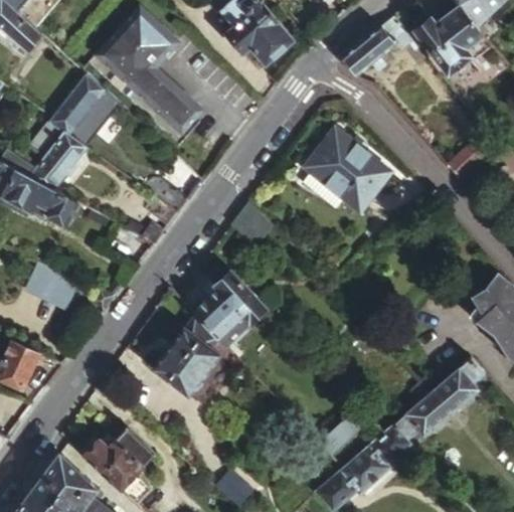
[(3,0),(0,0),(0,29),(25,52),(39,32),(5,2),(3,0)]
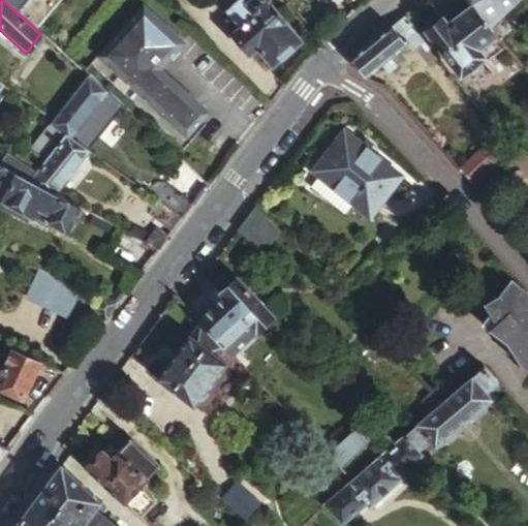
[(234,2),(216,18),(230,34),(223,40),(241,60),(248,54),(264,72),(294,45),(254,0),(247,0),(239,8),(234,2)]
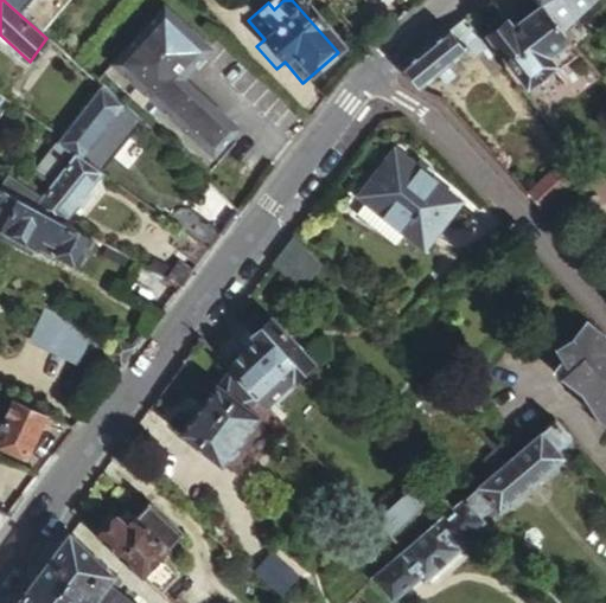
[(535,0),(542,10),(561,32),(578,17),(580,20),(600,0),(535,0)]
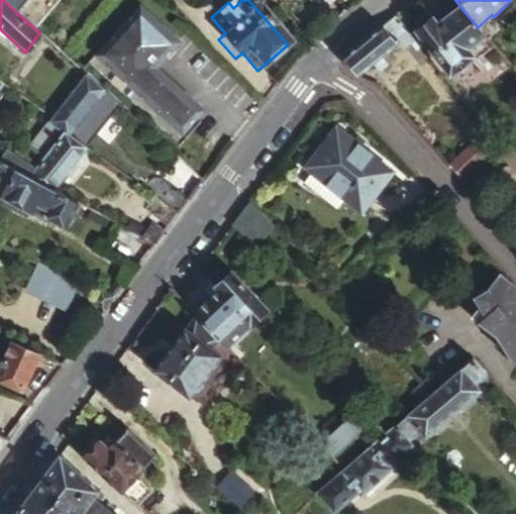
[(137,1),(93,53),(180,131),(202,106),(155,64),(178,37),(137,1)]
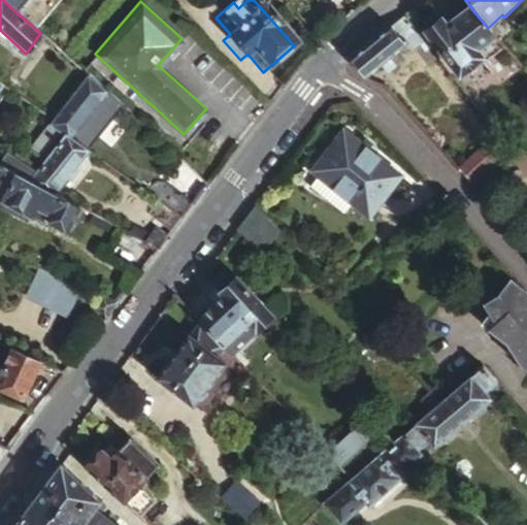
[(488,28),(471,8),(456,22),(447,29),(442,23),(425,34),(459,76),(483,61),(476,52),(497,38),(488,28)]
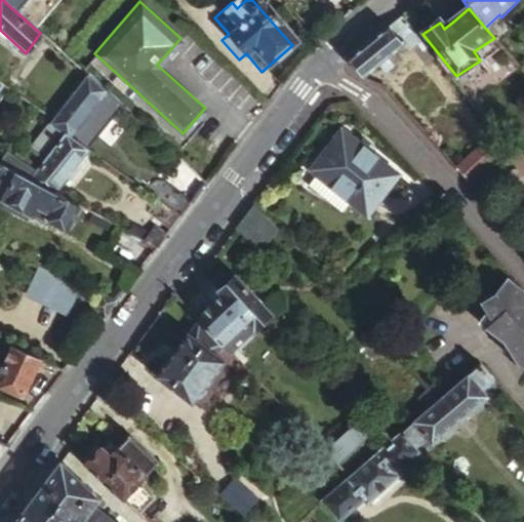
[(348,61),(363,78),(402,47),(400,44),(404,42),(411,50),(416,46),(421,52),(427,48),(402,16),(348,61)]
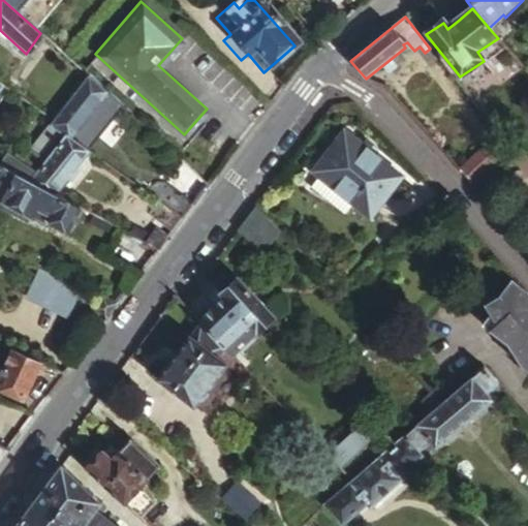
[(447,29),(457,22),(453,17),(443,23),(447,29)]
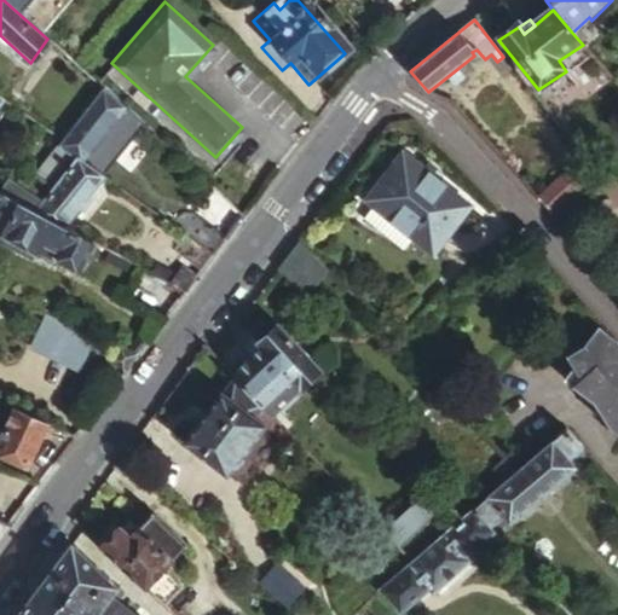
[(122,106),(99,87),(62,140),(58,146),(73,157),(100,175),(108,166),(90,151),(122,106)]
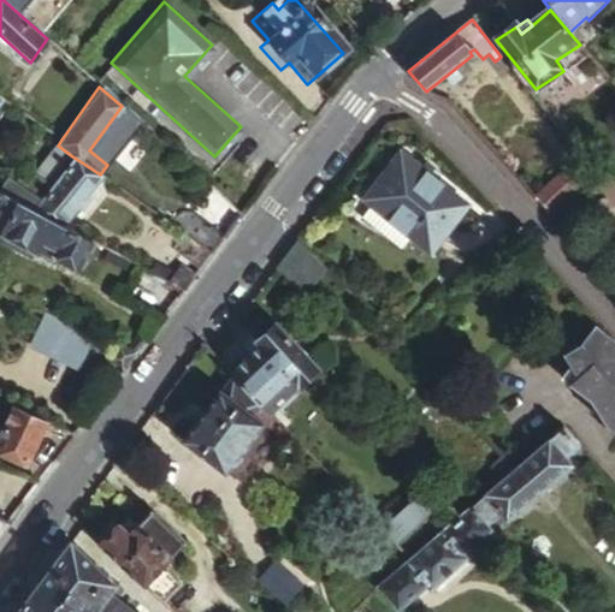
[(467,206),(401,155),(366,202),(371,206),(413,239),(414,236),(433,250),(467,206)]
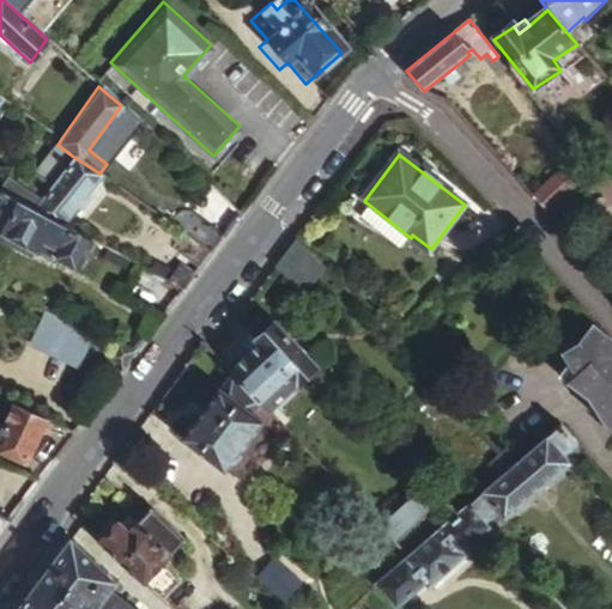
[(41,213),(70,229),(101,175),(100,174),(72,156),(65,170),(56,186),(41,213)]
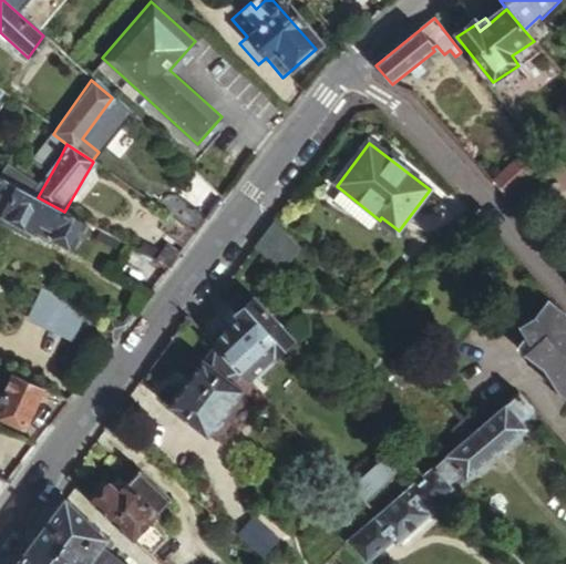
[(505,198),(545,160),(533,146),(493,184),(505,198)]
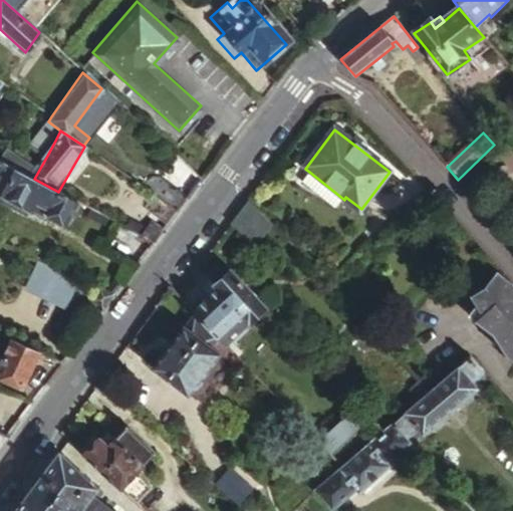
[(33,148),(36,150),(41,153),(47,156),(54,143),(44,137),(39,145),(36,144),(33,148)]
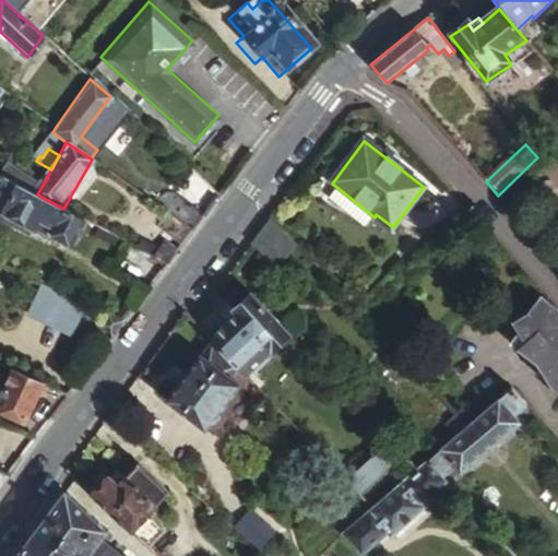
[(45,166),(39,163),(35,167),(40,170),(42,172),(45,166)]
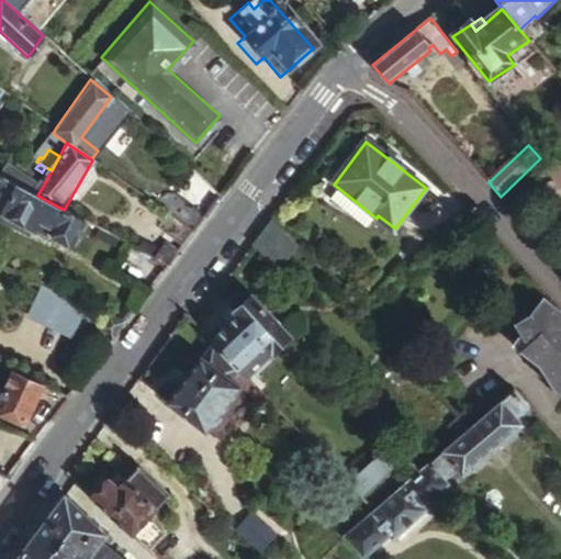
[(30,192),(37,196),(52,170),(45,167),(42,172),(41,171),(30,192)]
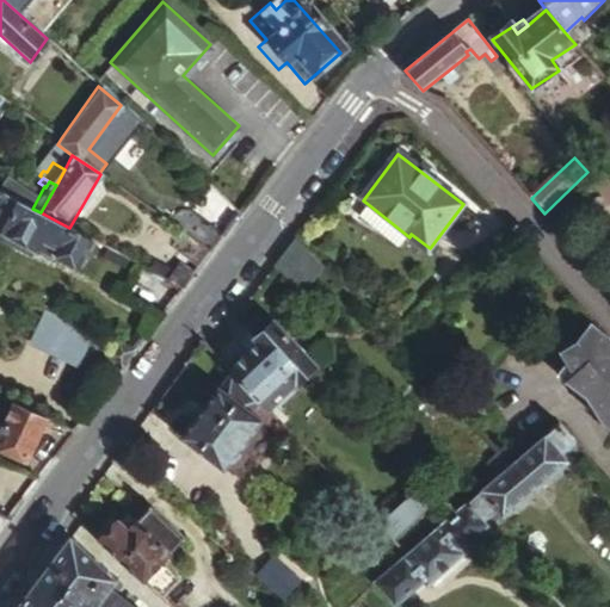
[(0,228),(34,246),(37,239),(76,258),(87,237),(69,228),(41,212),(32,209),(0,192),(0,228)]
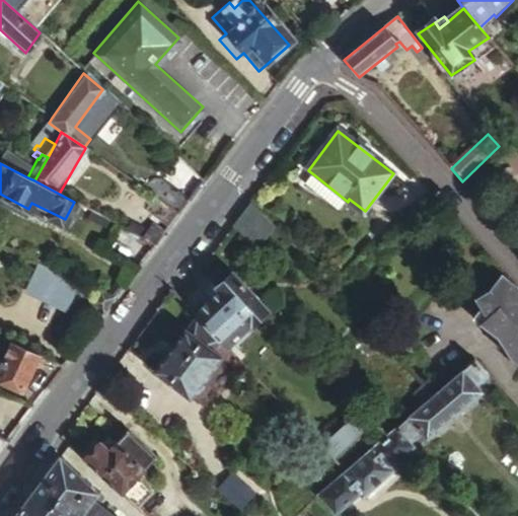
[(312,173),(304,183),(340,212),(348,202),(312,173)]
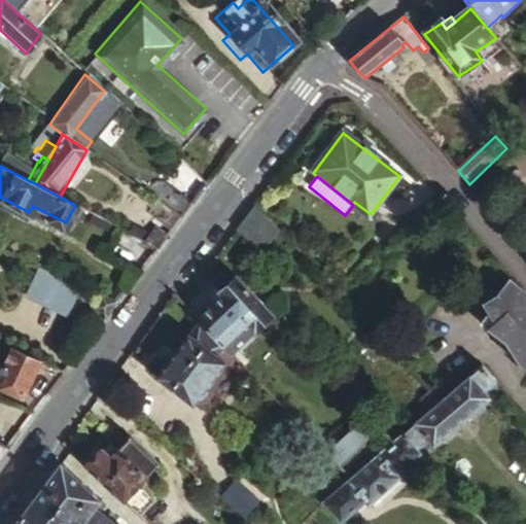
[(180,216),(190,203),(163,180),(151,181),(144,191),(156,200),(180,216)]
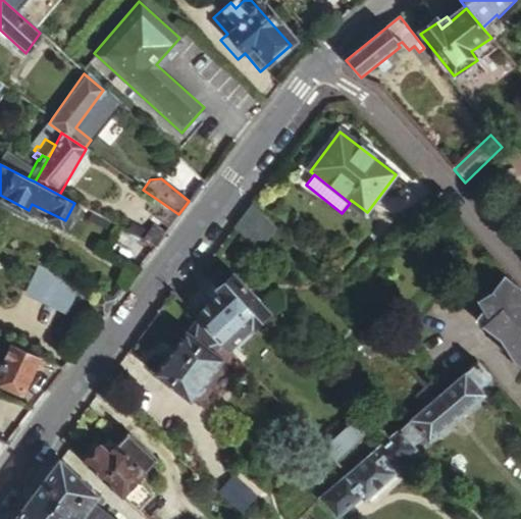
[(155,246),(178,214),(155,198),(136,224),(115,213),(109,221),(155,246)]
